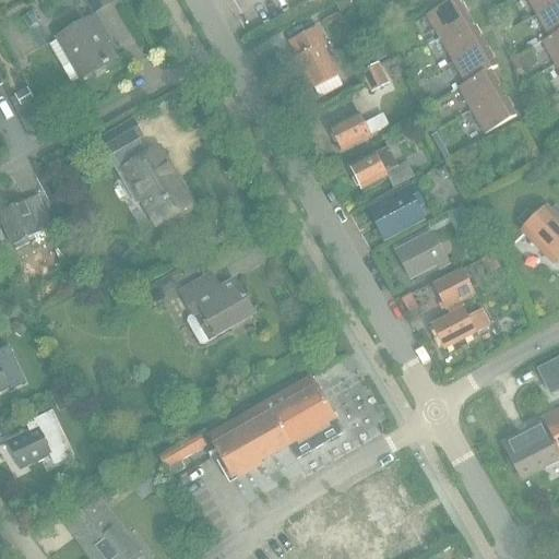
[(87,0),(95,13),(111,3),(109,0),(87,0)]
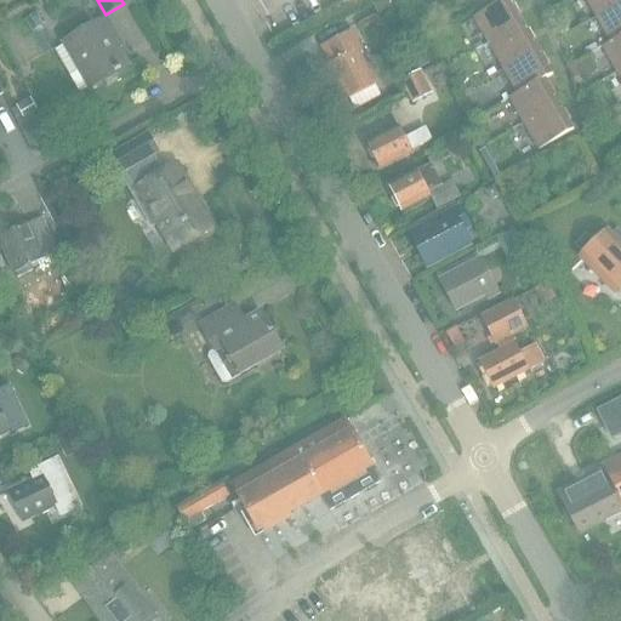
[(377,13),(399,3),(397,0),(371,0),(370,1),(377,13)]
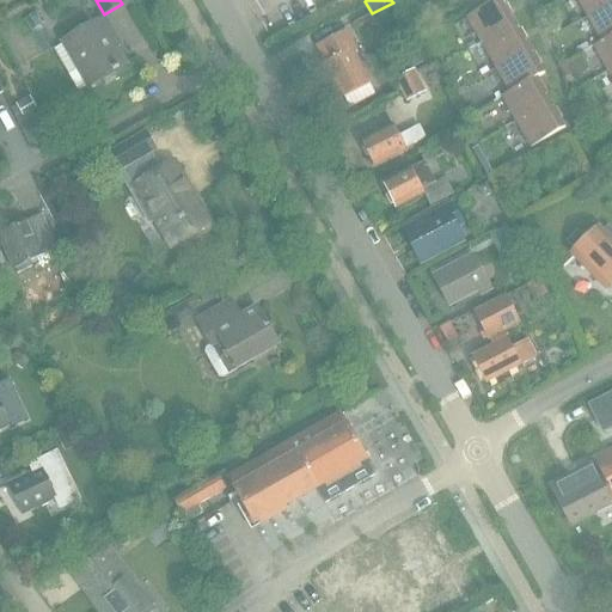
[(481,42),(515,23),(501,0),(494,0),(466,17),(481,42)]
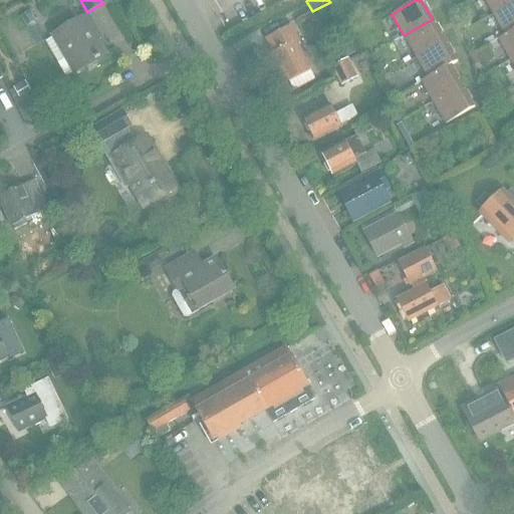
[(513,0),(485,0),(493,14),(513,1),(513,0)]
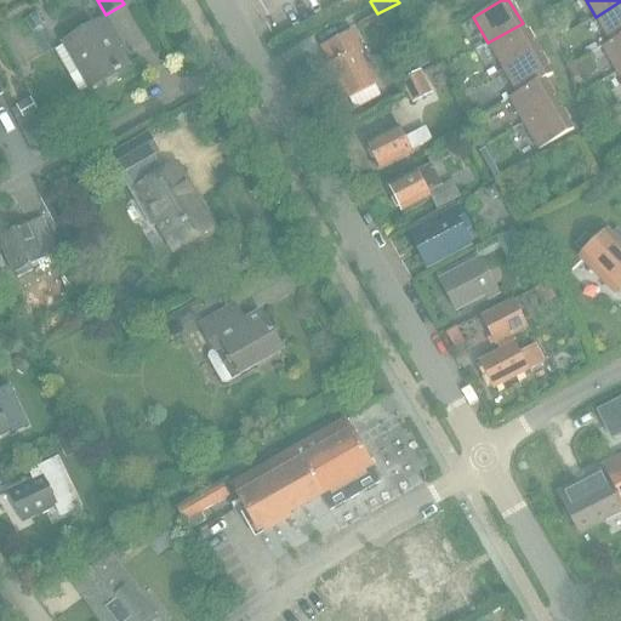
[(620,1),(596,17),(610,41),(602,46),(602,47),(620,35),(620,1)]
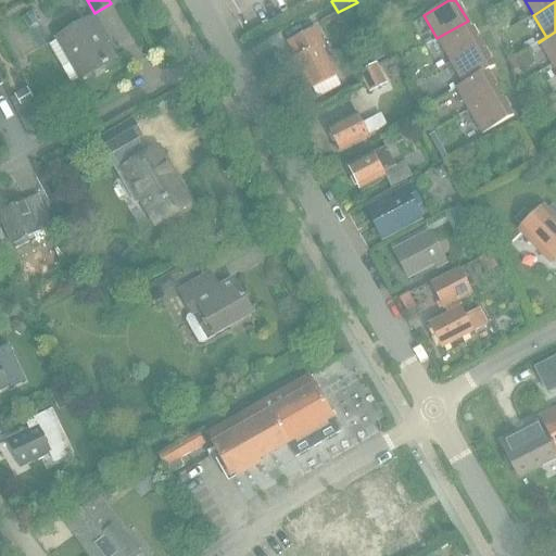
[(81,78),(114,60),(99,35),(103,32),(96,17),(59,38),(81,78)]
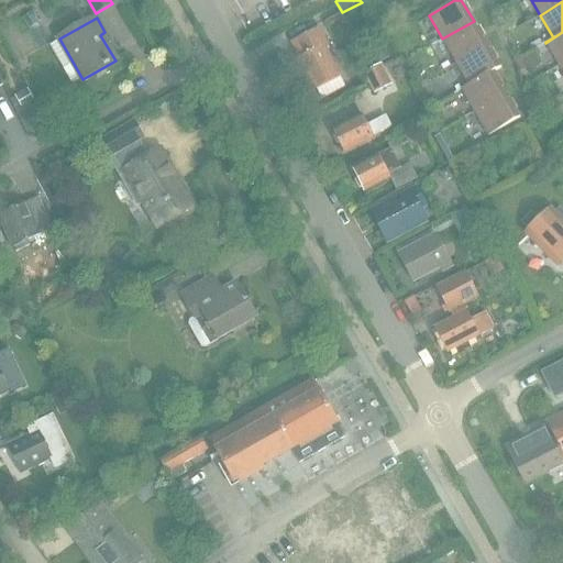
[(474,21),(442,39),(455,62),(487,44),(474,21)]
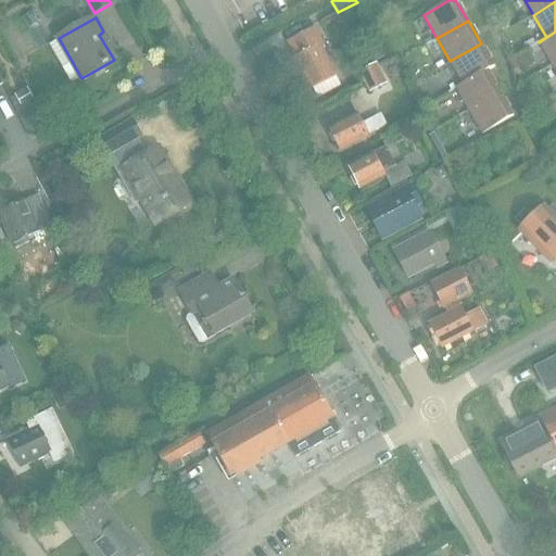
[(292,59),(307,89),(312,88),(316,97),(340,85),(319,45),(323,43),(314,26),(287,40),(295,58),(292,59)]
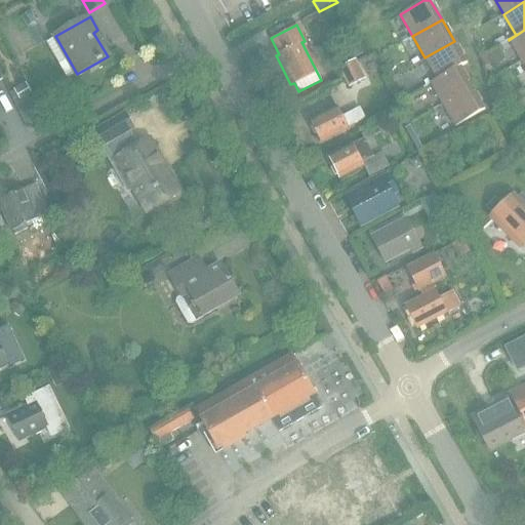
[(521,61),(524,58),(524,30),(509,40),(521,61)]
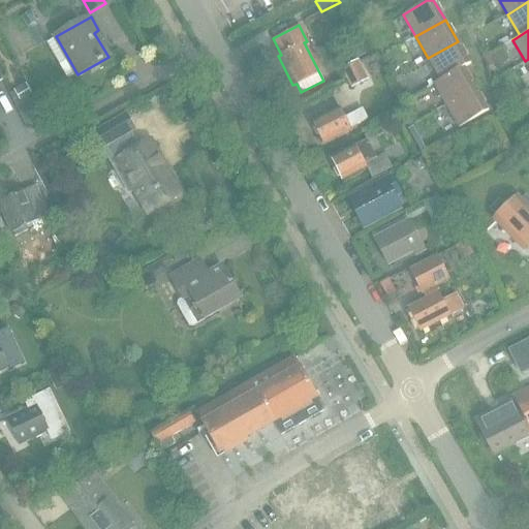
[(458,41),(428,58),(440,79),(433,83),(433,84),(470,62),(458,41)]
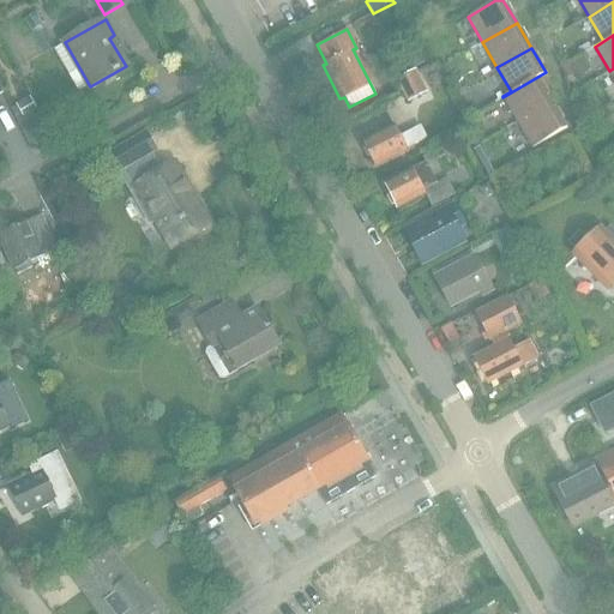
[(397,80),(408,101),(426,92),(414,71),(397,80)]
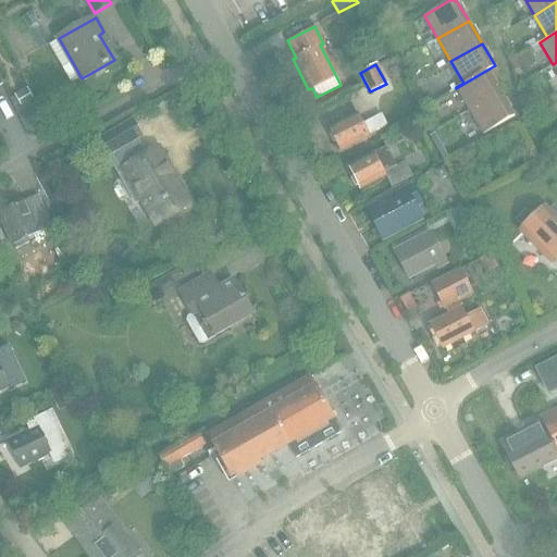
[(495,65),(456,88),(469,111),(500,93),(487,71),(495,66),(495,65)]
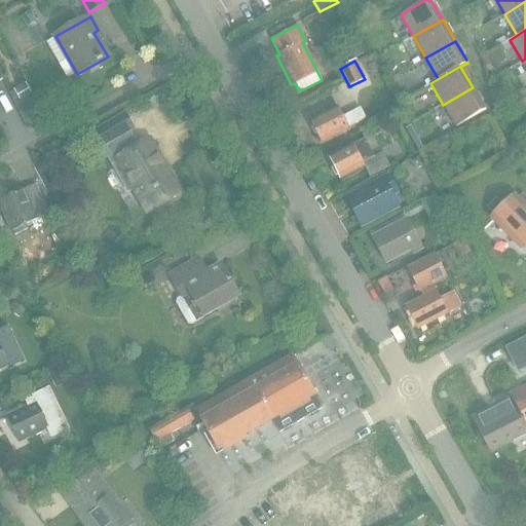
[(473,87),(443,105),(456,126),(485,110),(473,87)]
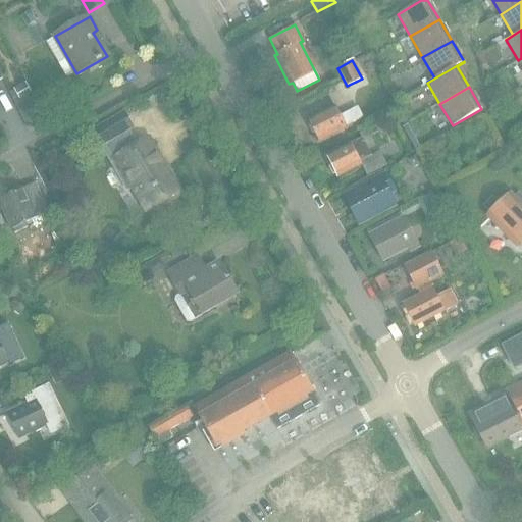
[(333,107),(308,120),(309,123),(308,126),(311,134),(315,134),(319,142),(345,127),(363,117),(357,107),(338,116),(333,107)]
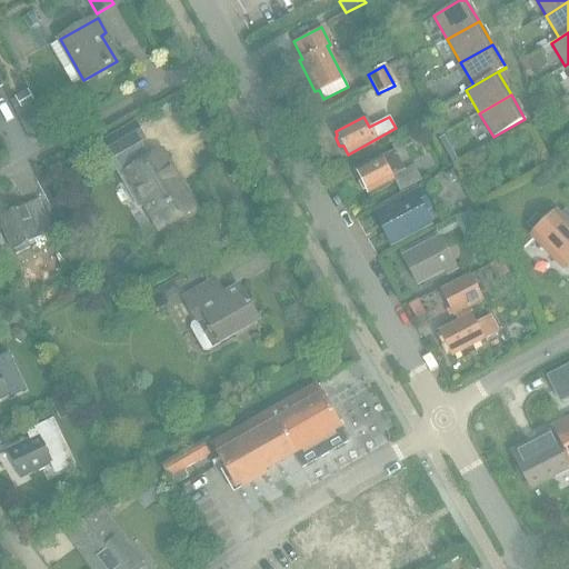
[(109,159),(140,141),(131,126),(100,143),(109,159)]
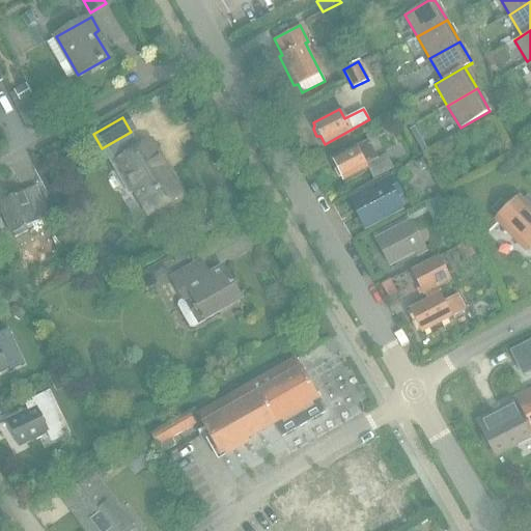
[(341,177),(343,179),(367,167),(372,178),(393,168),(386,154),(365,164),(360,155),(372,148),(367,140),(332,159),(336,166),(334,170),(338,176),(341,177)]
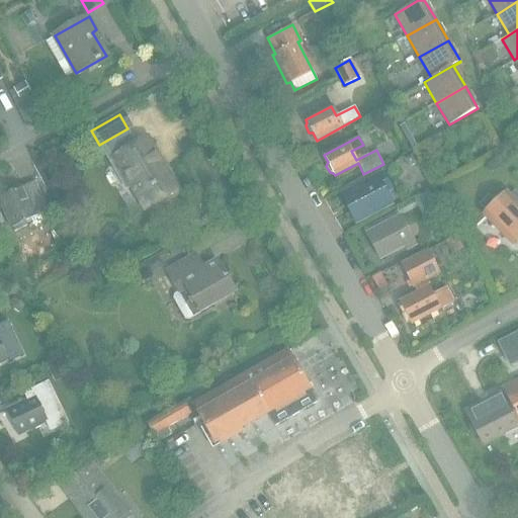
[(146,210),(178,191),(148,138),(114,157),(146,210)]
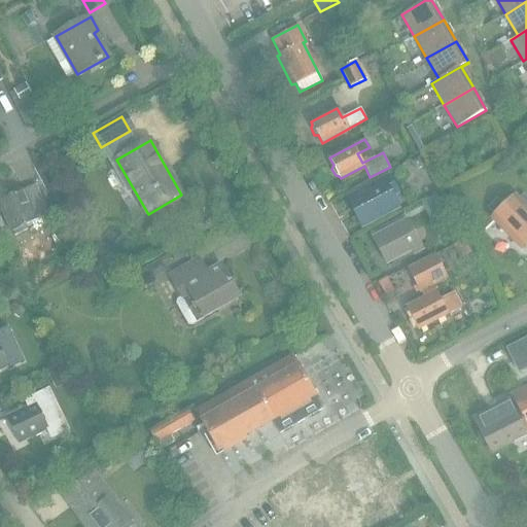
[(395,192),(389,177),(357,194),(369,220),(393,210),(387,197),(395,192)]
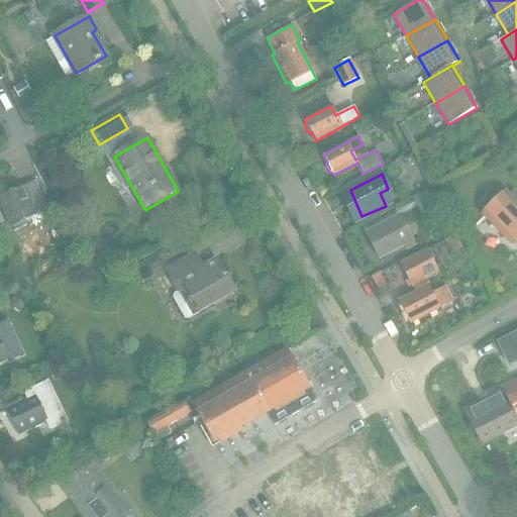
[(35,180),(24,185),(0,196),(0,202),(12,227),(13,227),(15,231),(28,224),(26,220),(49,209),(35,180)]
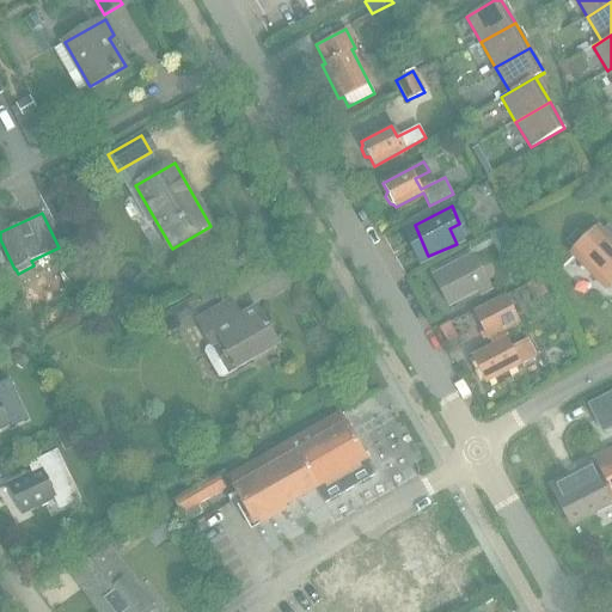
[(603,231),(598,226),(570,254),(605,289),(611,282),(611,231),(607,226),(603,231)]
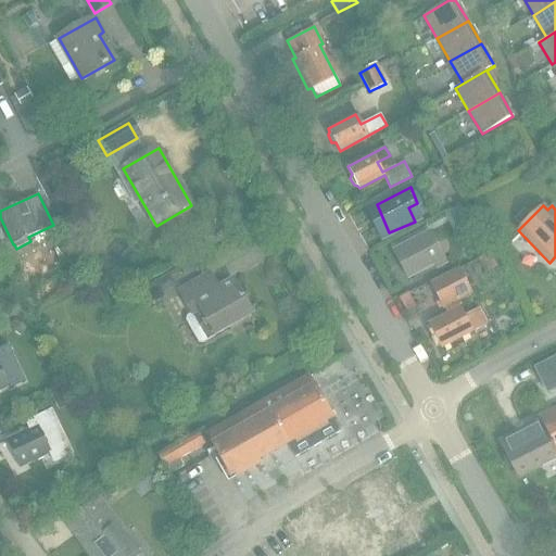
[(437,267),(446,263),(429,230),(393,249),(407,278),(434,264),(437,267)]
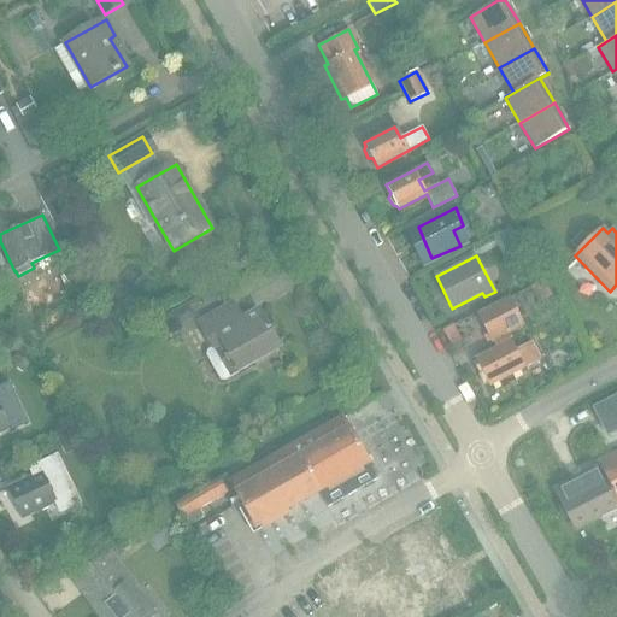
[(515,350),(507,334),(524,324),(512,300),(481,317),(498,347),(477,358),(491,386),(542,358),(533,340),(515,350)]
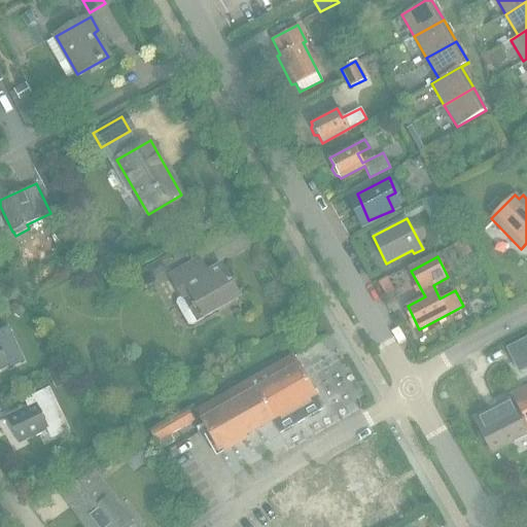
[(205,317),(241,296),(222,265),(202,276),(194,261),(170,276),(183,297),(190,293),(205,317)]
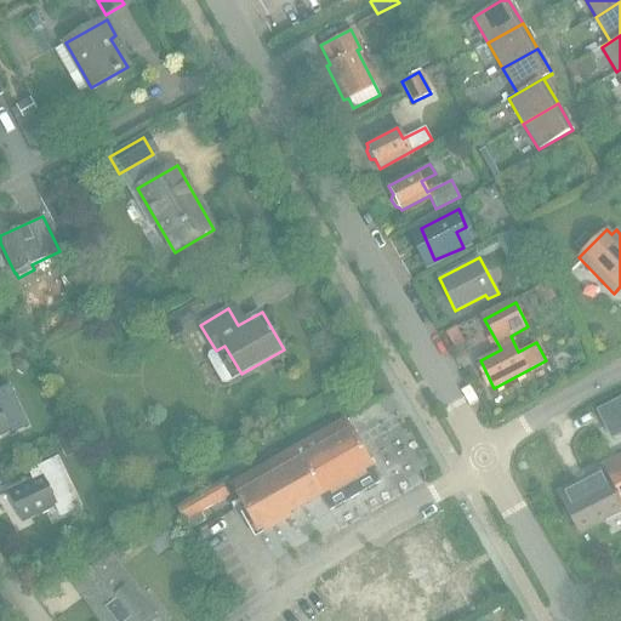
[(617,410),(620,416),(620,397),(597,410),(610,438),(614,437),(604,417),(617,410)]
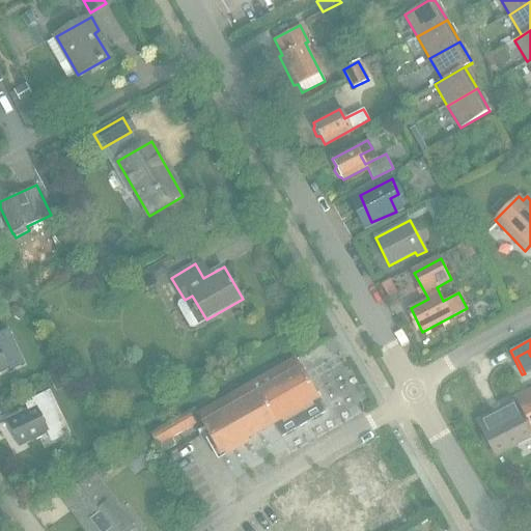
[(0,372),(9,368),(0,348),(0,372)]
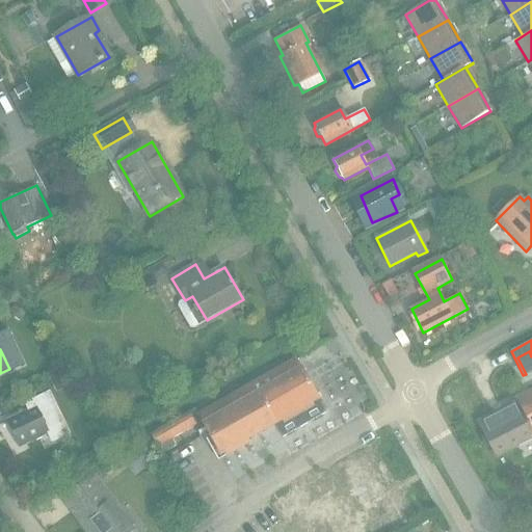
[(204,427),(220,455),(317,398),(301,371),(300,371),(294,360),(198,416),(205,427),(204,427)]
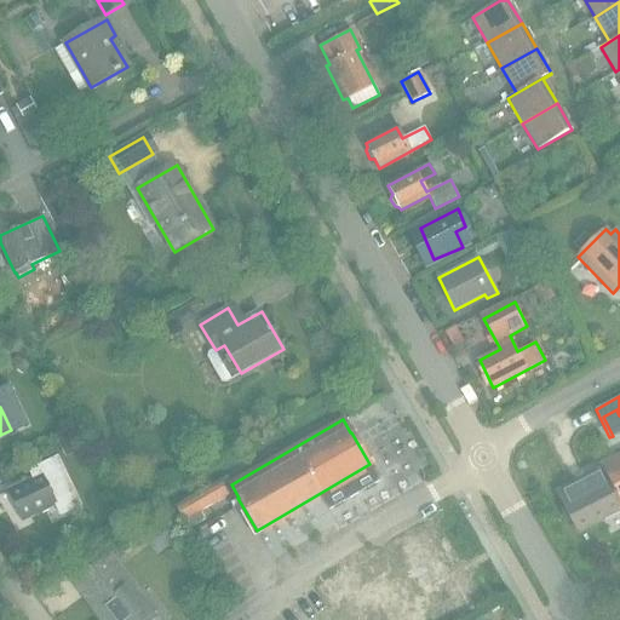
[(578,532),(619,509),(619,454),(600,465),(603,470),(558,493),(578,532)]
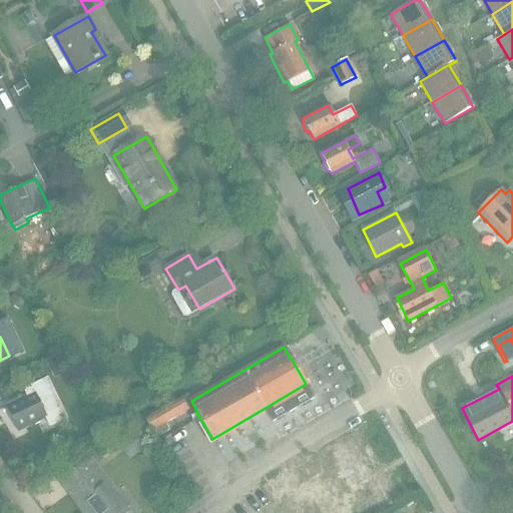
[(19,431),(48,417),(35,392),(7,406),(19,431)]
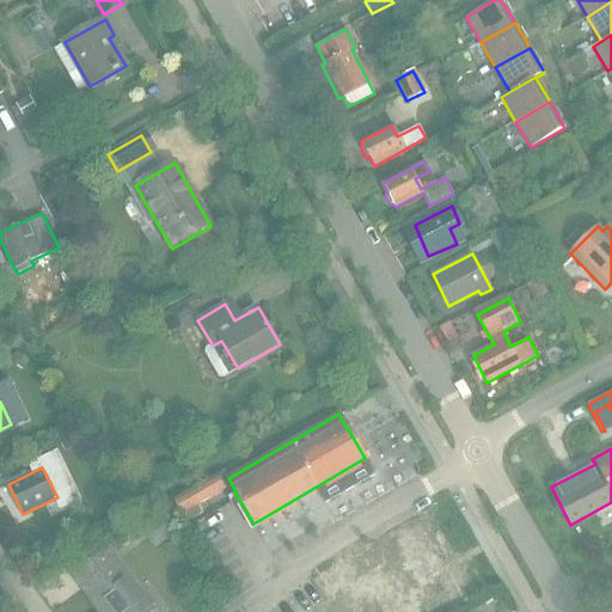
[(202,512),(199,505),(224,491),(216,478),(171,505),(179,515),(185,512),(189,519),(202,512)]
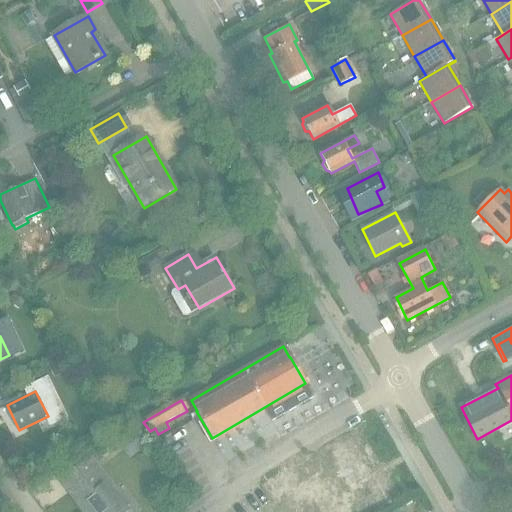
[(117,439),(131,456),(148,443),(135,425),(117,439)]
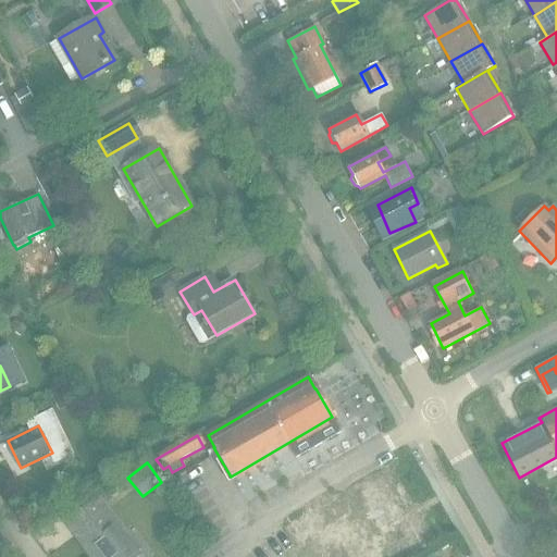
[(349,556),(388,556),(368,520),(372,518),(359,496),(299,537),(305,547),(291,556),(338,556),(347,553),(349,556)]
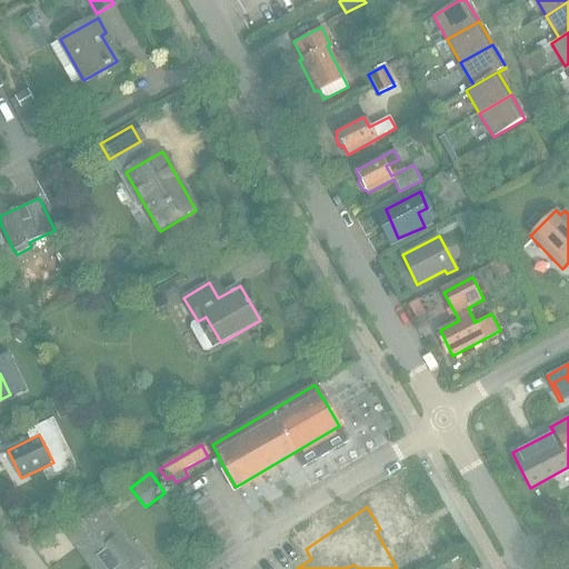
[(98,568),(138,568),(140,568),(98,511),(67,535),(92,568),(97,567),(98,568)]
